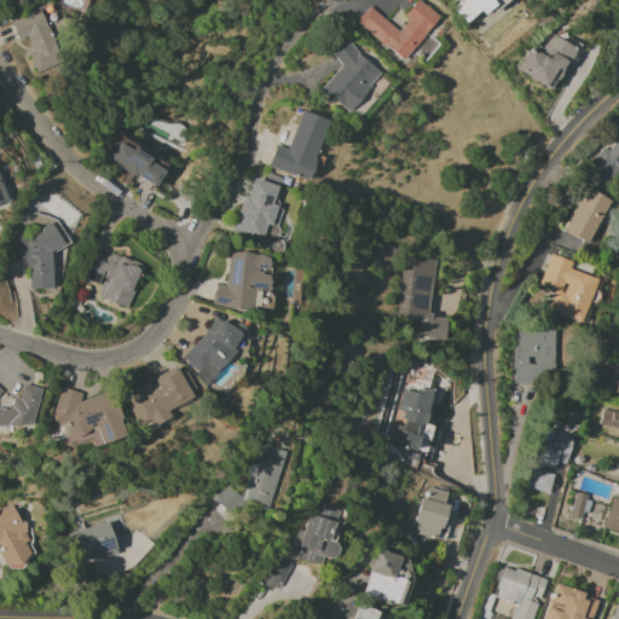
[(398,30),(368,6),(354,22),(403,61),(438,17),(416,0),(415,0),(401,18),(405,21),(398,30)]
